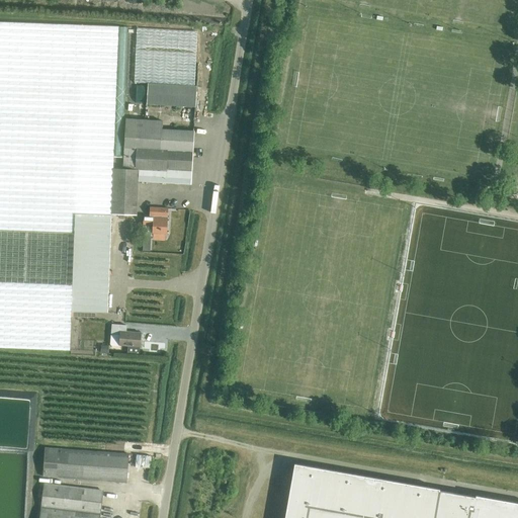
[(71,311),(107,312),(118,26),(0,21),(0,346),(70,350),(71,311)]
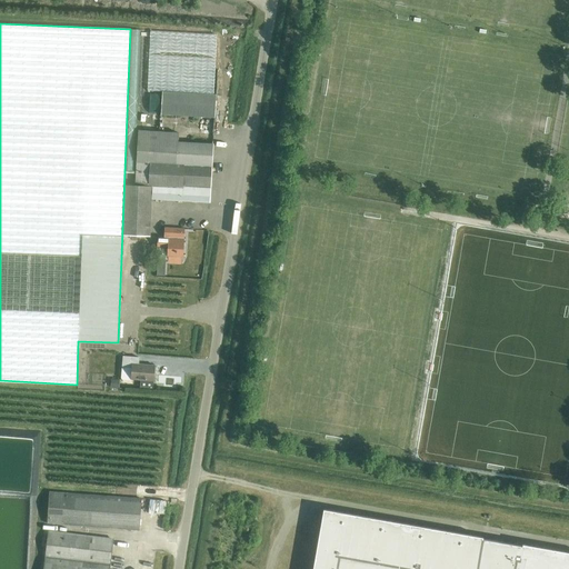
[(160,115),(215,118),(216,95),(162,91),(160,115)]
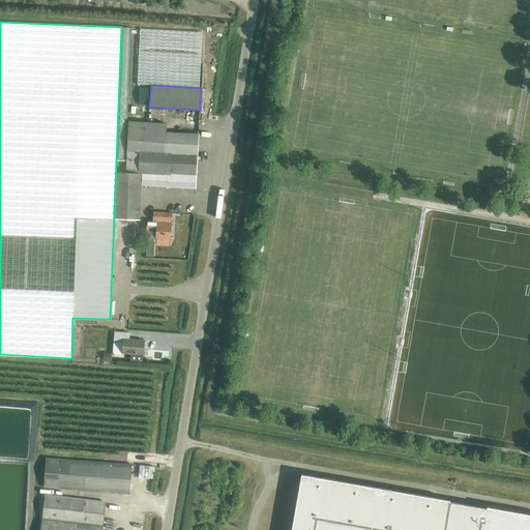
[(142,185),(195,188),(198,135),(166,134),(166,125),(127,123),(125,174),(116,174),(114,219),(140,221),(142,185)]
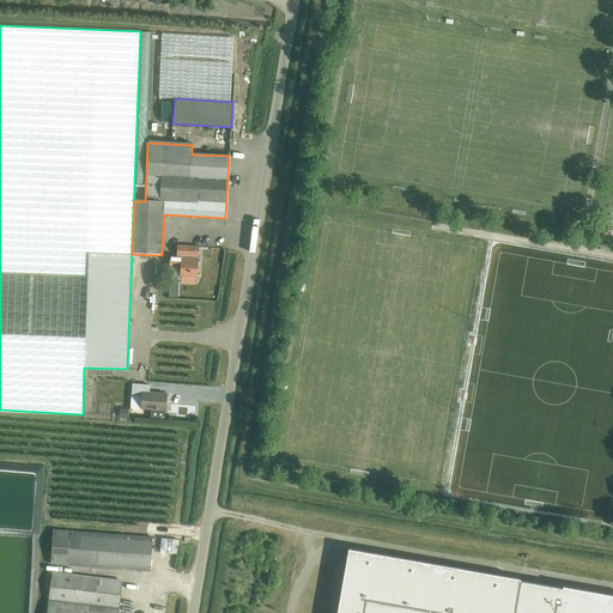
[(196,256),(199,256),(199,247),(177,246),(177,255),(170,255),(169,279),(181,280),(181,283),(195,284),(195,277),(198,277),(199,260),(196,260),(196,256)]
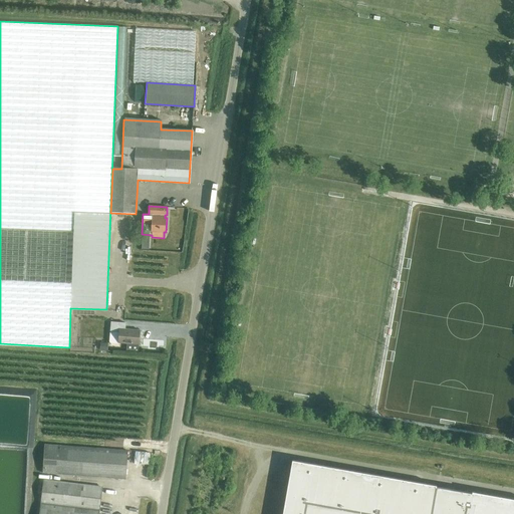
[(118,342),(139,344),(140,330),(119,328),(118,342)]
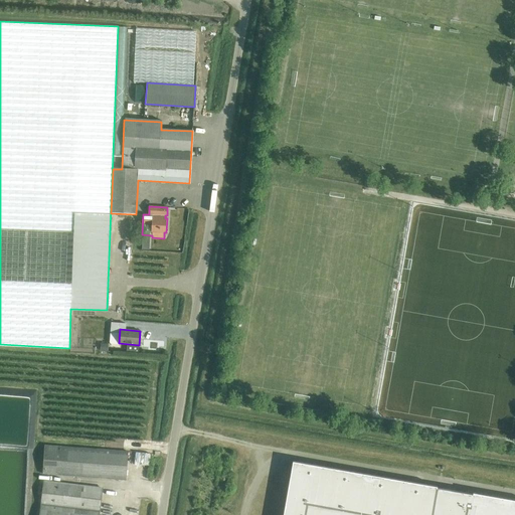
[(41,473),(126,479),(128,451),(44,445),(41,473)]
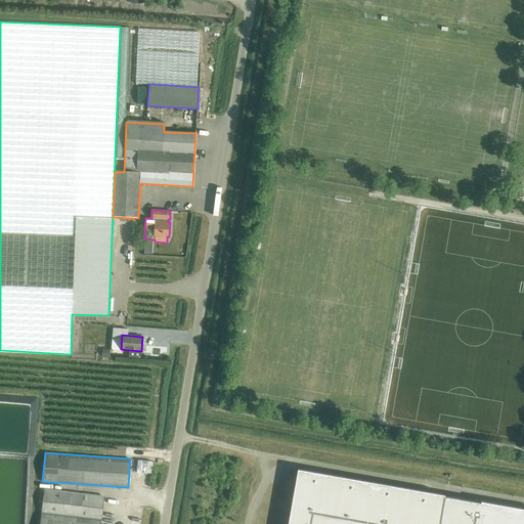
[(523,523),(523,509),(481,501),(480,503),(444,495),(444,494),(298,469),(288,523),(523,523)]
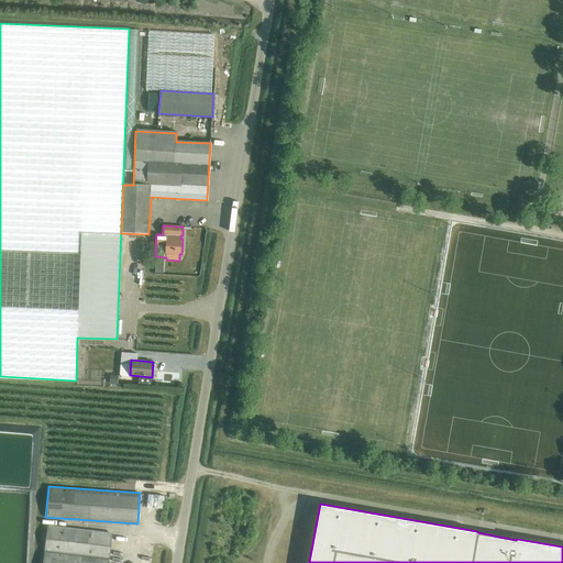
[(42,562),(105,562),(109,532),(46,525),(42,562)]
